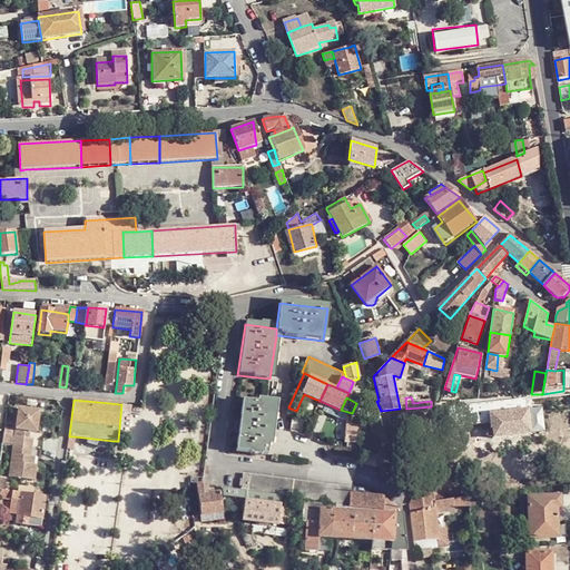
[(274,406),(243,403),(236,453),(268,458),(274,406)]
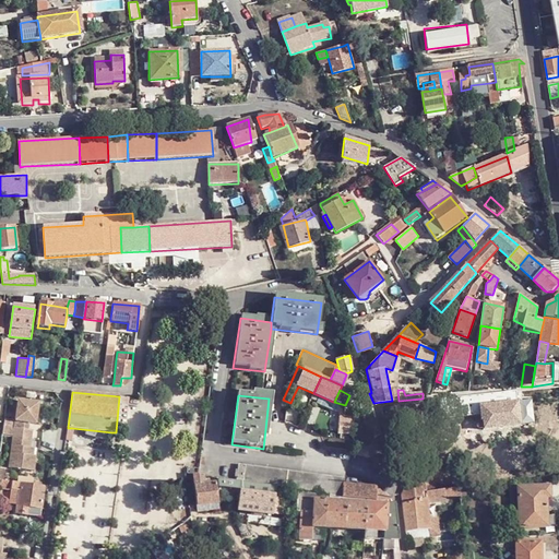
[(476,396),(437,401),(438,408),(477,404),(476,396)]
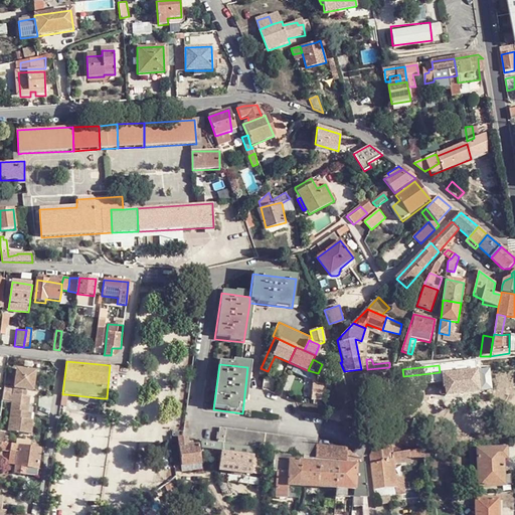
[(36,372),(17,369),(14,387),(31,390),(33,390),(36,372)]
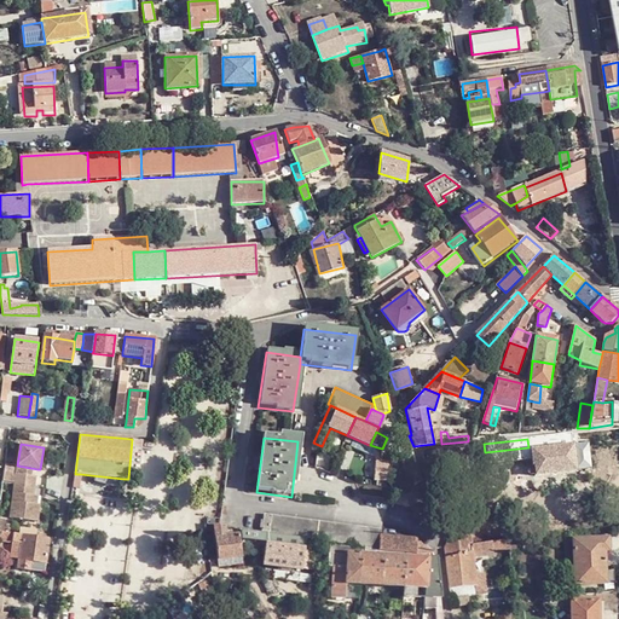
[(589,444),(573,445),(577,474),(594,472),(589,444)]
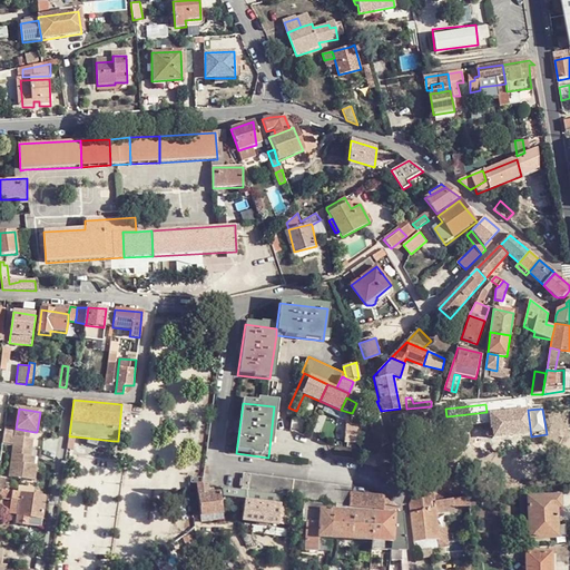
[(531,436),(528,410),(489,414),(492,440),(531,436)]
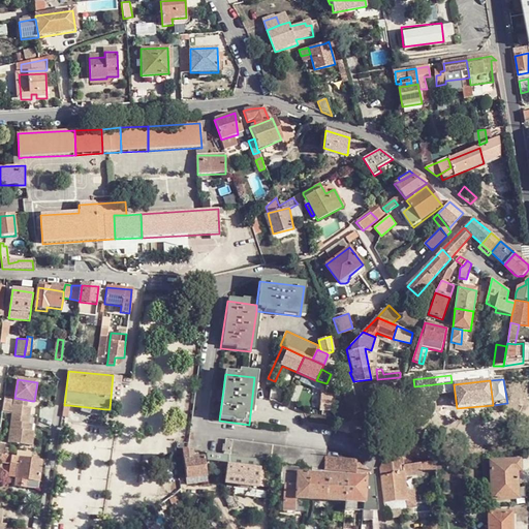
[(355,397),(349,382),(341,384),(344,399),(355,397)]
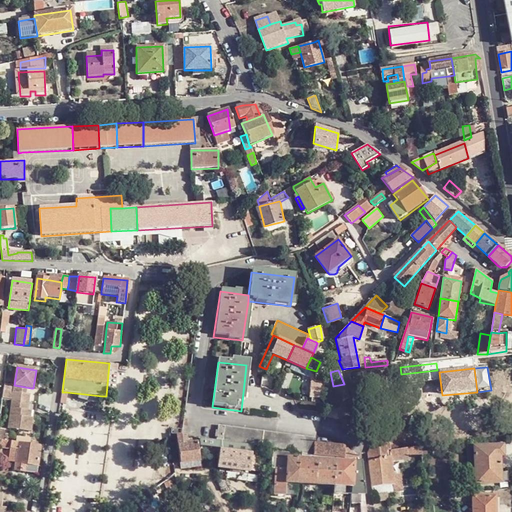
[(323,381),(311,380),(310,397),(322,398),(323,381)]
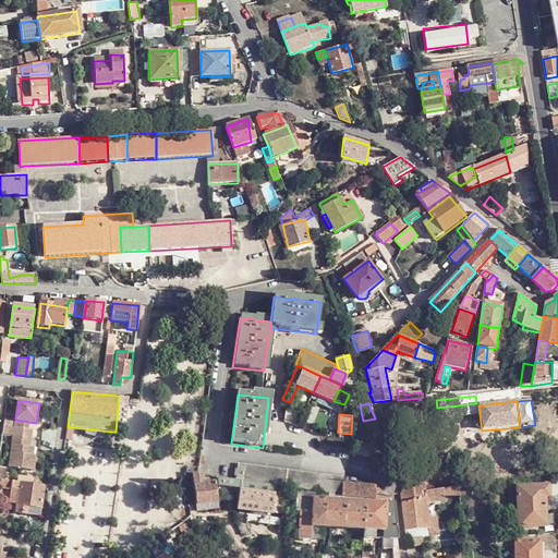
[(14,419),(4,417),(2,433),(11,435),(14,419)]
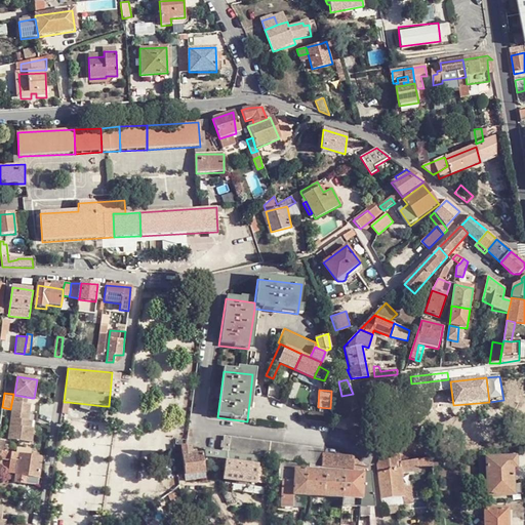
[(346,412),(358,408),(357,405),(353,394),(341,396),(346,412)]
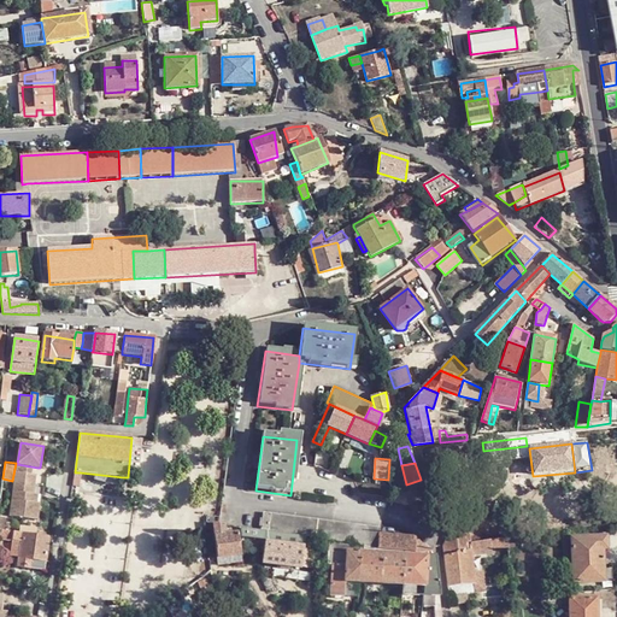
[(37,468),(17,464),(17,471),(36,475),(37,468)]
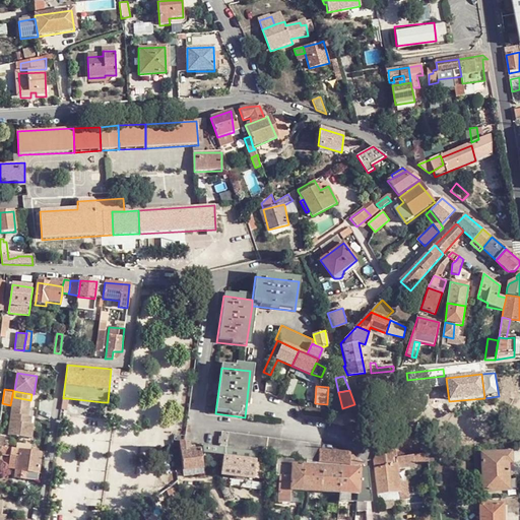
[(30,400),(14,397),(8,435),(30,438),(35,417),(27,416),(30,400)]
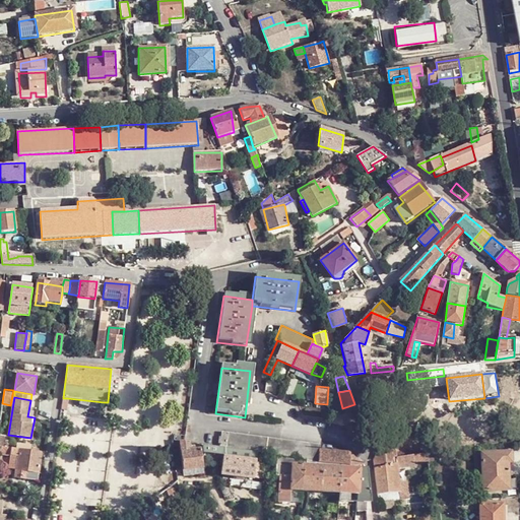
[(103,406),(104,402),(67,398),(66,403),(103,406)]
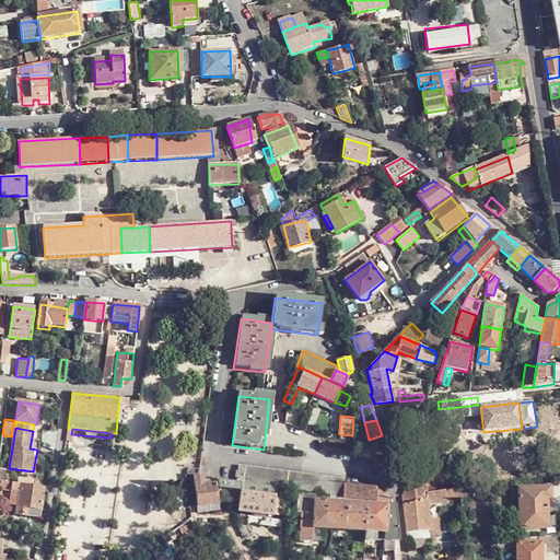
[(377,502),(378,492),(378,488),(345,485),(346,479),(293,473),(278,470),(238,466),(236,481),(287,488),(300,490),(304,491),(308,492),(316,493),(328,496),(365,500),(377,502)]
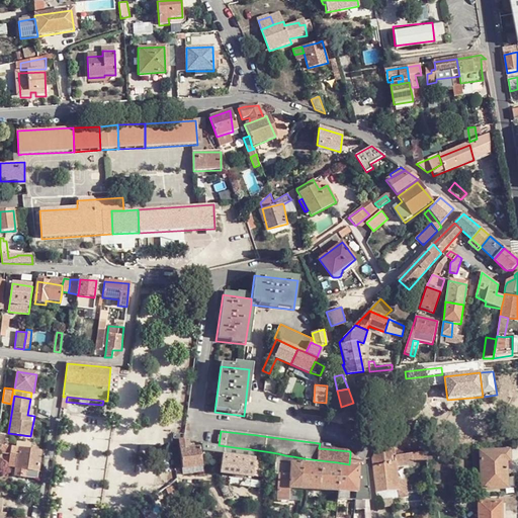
[(190,450),(188,441),(184,440),(179,439),(179,444),(180,451),(190,450)]
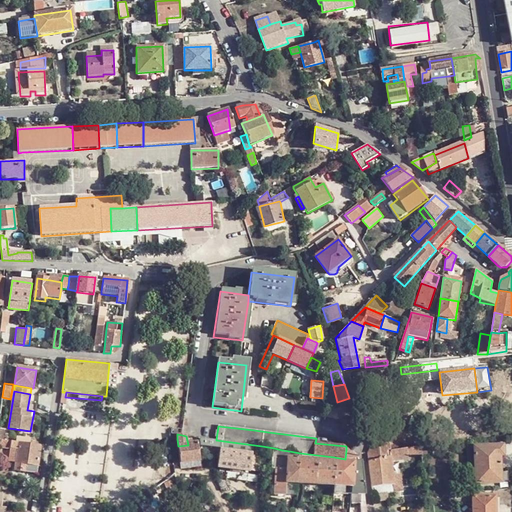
[(207,439),(200,438),(200,447),(208,446),(207,439)]
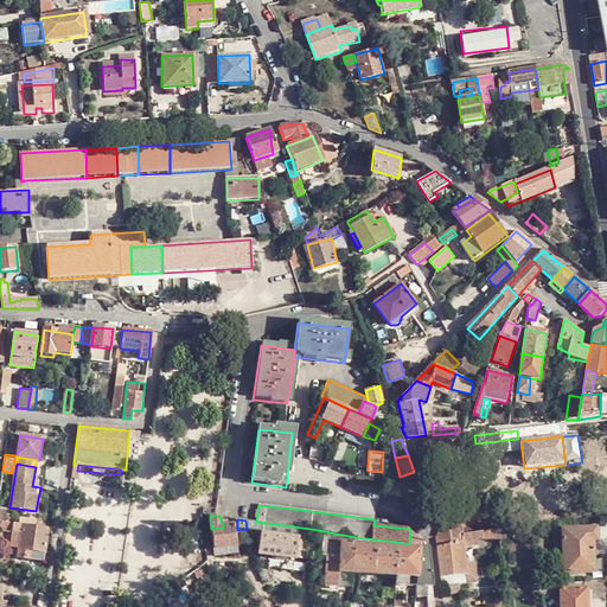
[(1,521),(0,530),(12,532),(13,523),(1,521)]
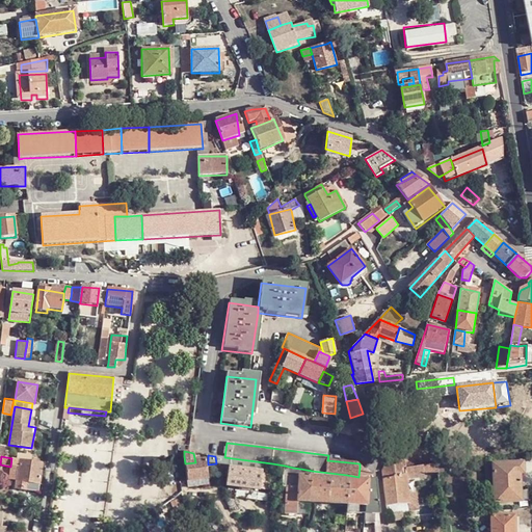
[(38,493),(42,463),(11,458),(10,467),(19,468),(16,489),(38,493)]
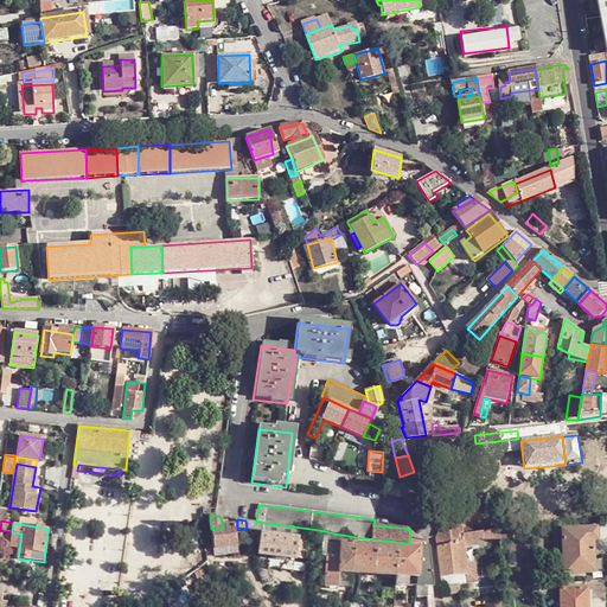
[(436,536),(438,547),(465,544),(464,531),(464,524),(441,526),(440,530),(436,536)]
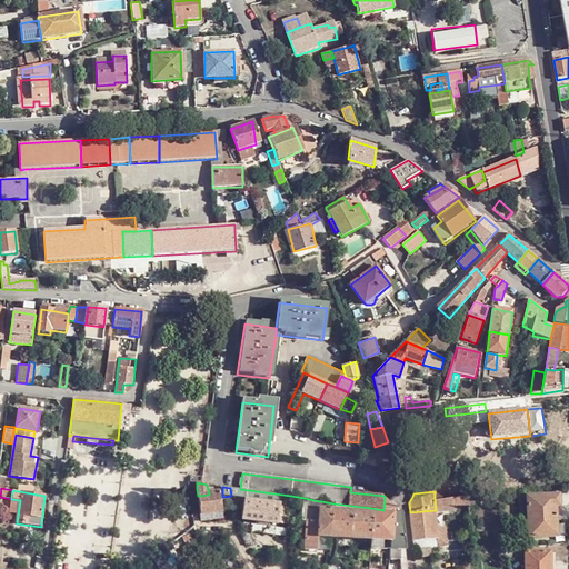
[(220,493),(209,495),(198,496),(201,522),(223,518),(220,493)]
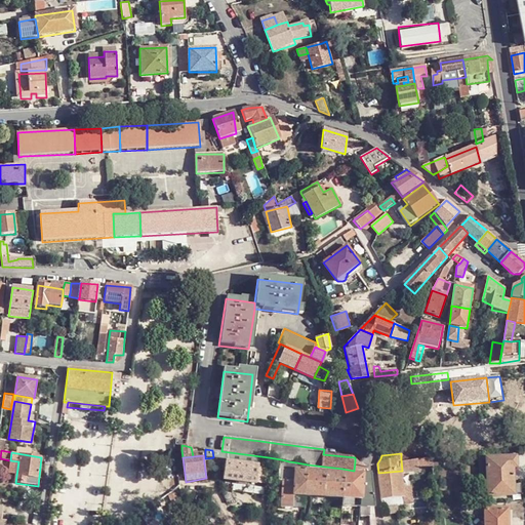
[(264,460),(227,455),(224,474),(260,480),(264,460)]
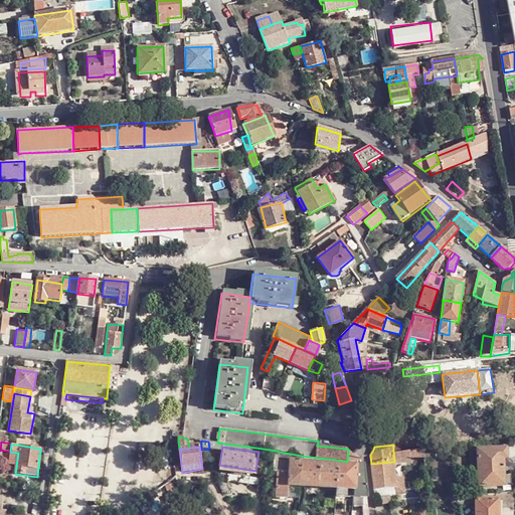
[(506,449),(477,452),(480,487),(505,485),(504,460),(507,459),(506,449)]
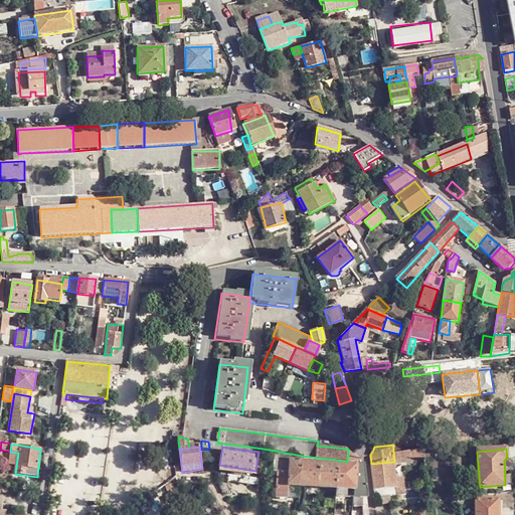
[(301,462),(302,456),(291,454),(284,453),(280,452),(276,451),(275,460),(290,462),(301,462)]
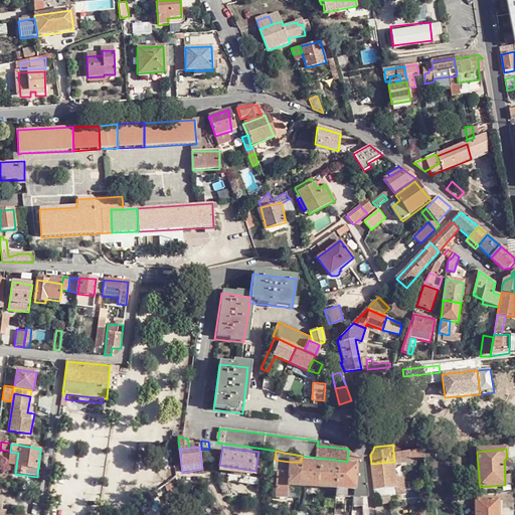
[(393,451),(394,462),(394,463),(401,463),(401,454),(400,451),(393,451)]
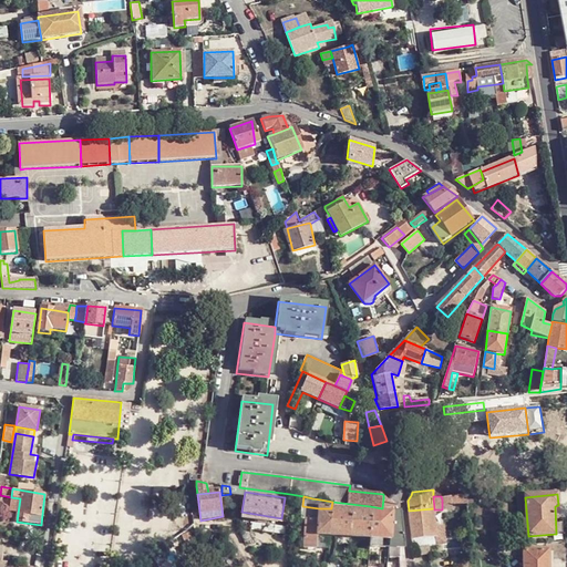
[(397,506),(388,497),(383,498),(382,508),(398,506),(397,506)]
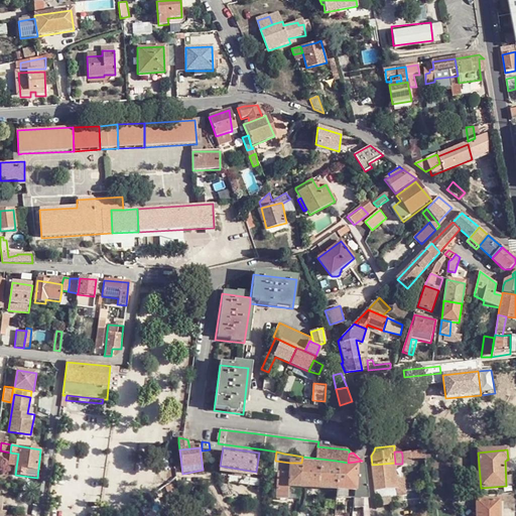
[(300,488),(301,463),(290,463),(289,472),(288,487),(300,488)]
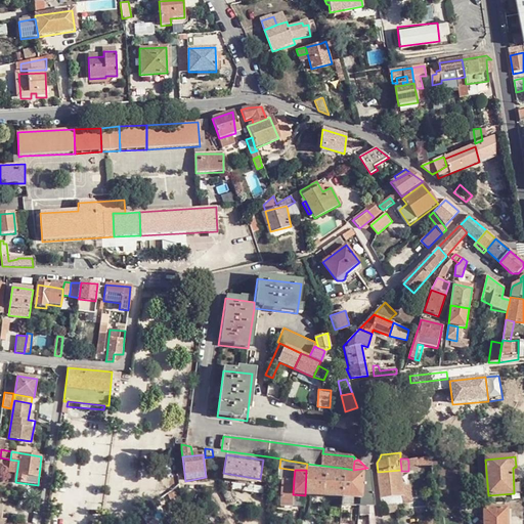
[(323,471),(306,470),(305,495),(322,496),(323,471)]
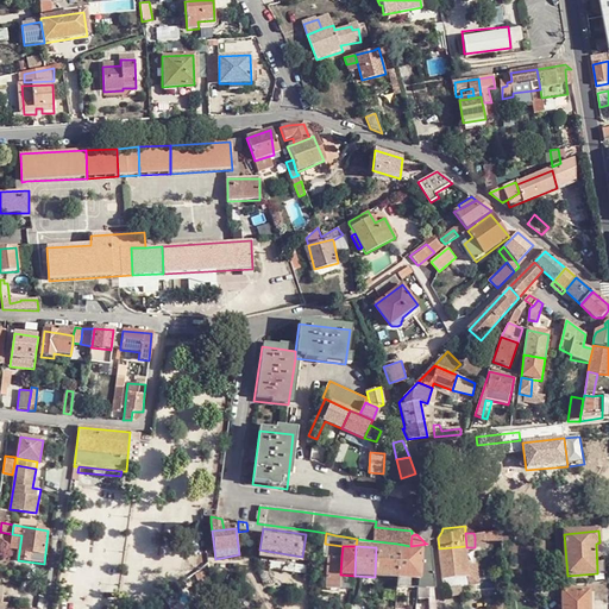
[(439,548),(443,579),(469,577),(466,547),(466,546),(439,548)]
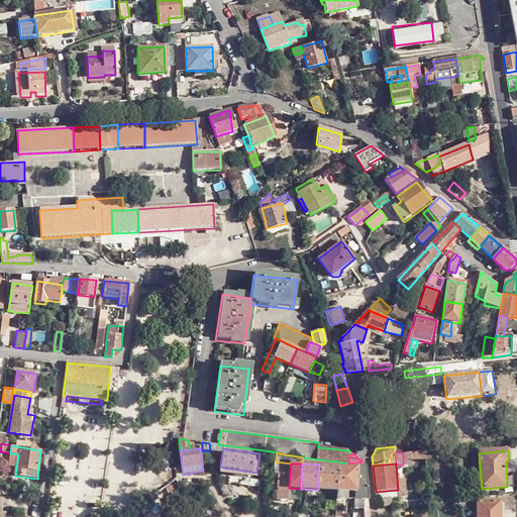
[(318,490),(336,491),(337,466),(319,464),(318,490)]
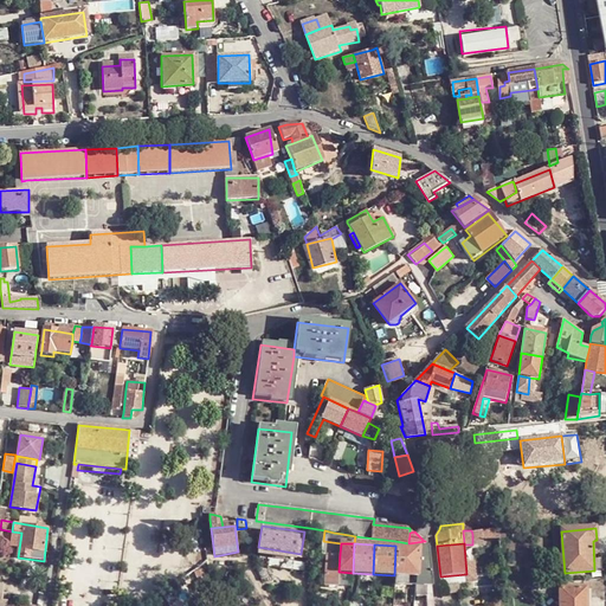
[(414,586),(426,586),(432,586),(429,547),(395,546),(394,575),(394,585),(414,586)]
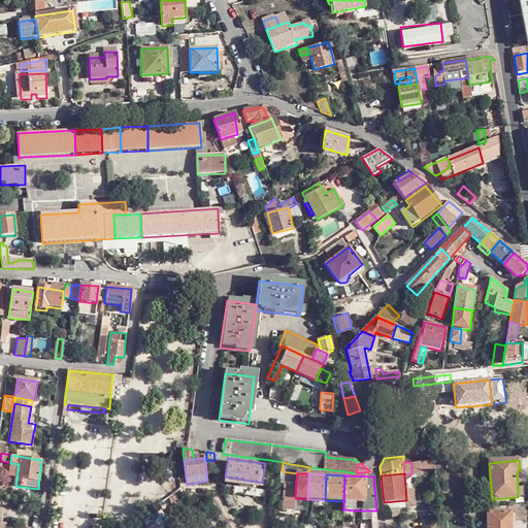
[(295,510),(295,498),(296,483),(284,483),(283,510),(295,510)]
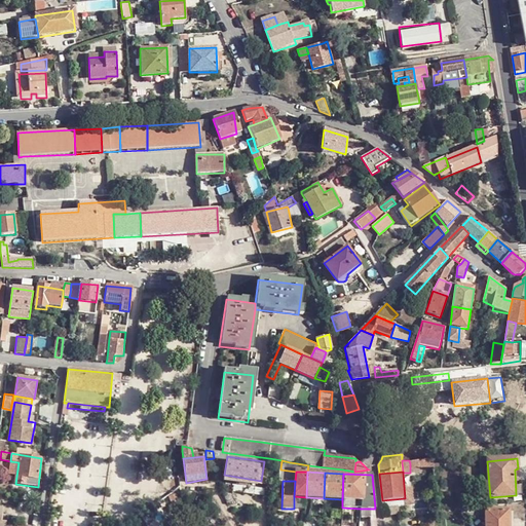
[(185,512),(183,504),(172,512),(172,520),(185,512)]
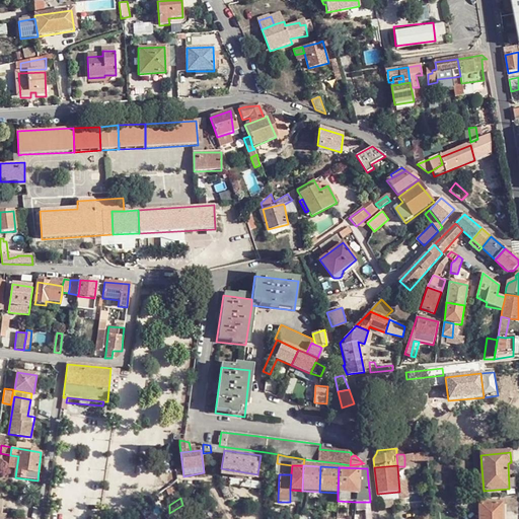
[(478,505),(478,499),(461,501),(461,509),(478,508),(478,505)]
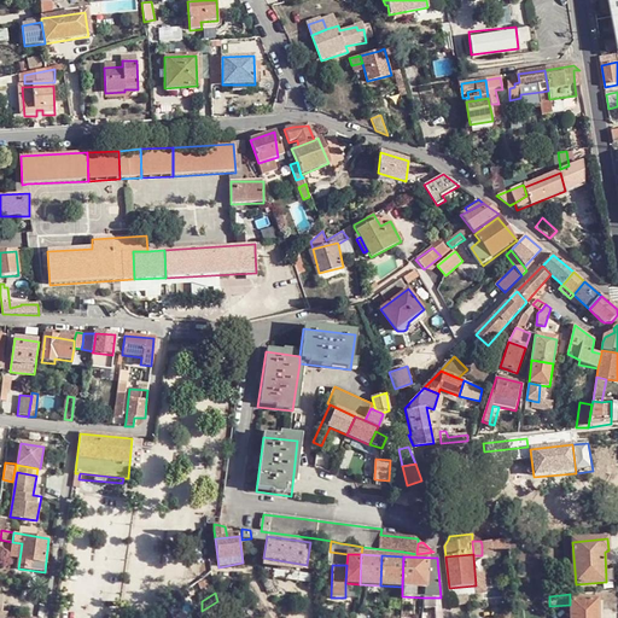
[(596,617),(598,601),(570,601),(570,605),(570,617),(596,617)]
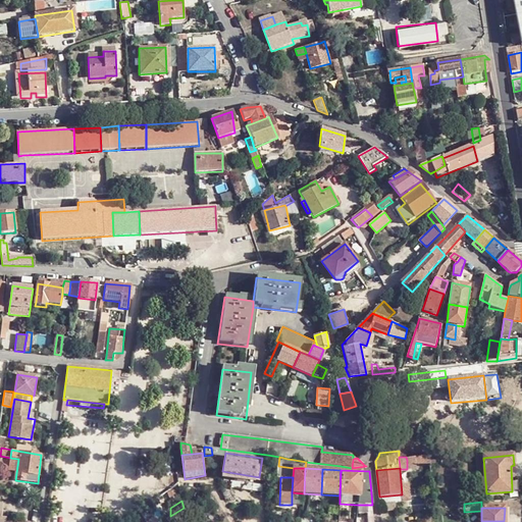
[(160,521),(165,519),(164,512),(152,521),(160,521)]
